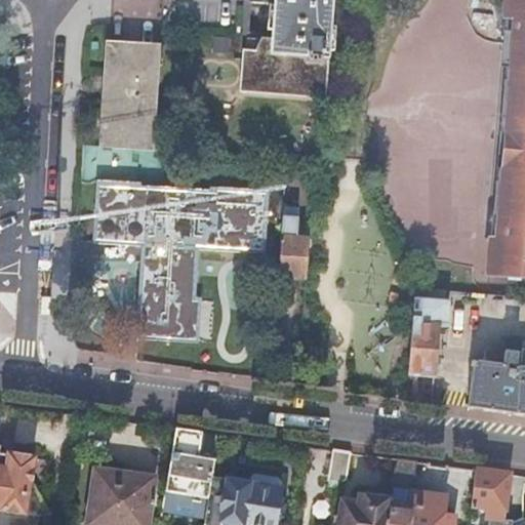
[(324,97),(327,58),(331,0),(274,0),(270,53),(244,50),(241,90),(324,97)]
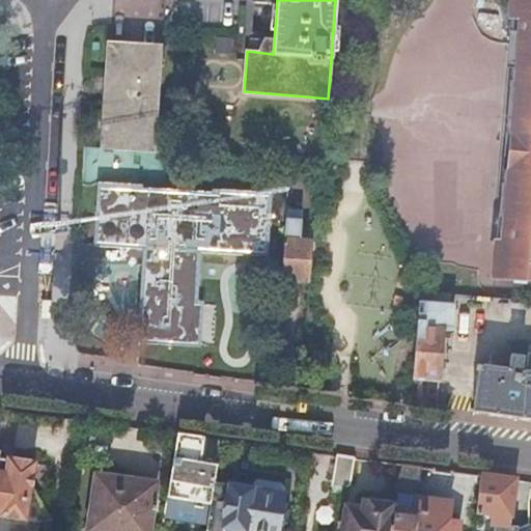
[(530,0),(511,0),(507,56),(513,57),(494,276),(530,278),(530,0)]
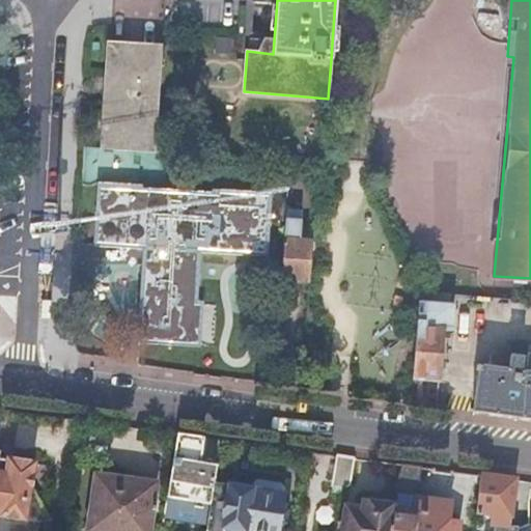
[(105,115),(103,151),(152,155),(160,50),(109,48),(107,82),(107,89),(105,115)]
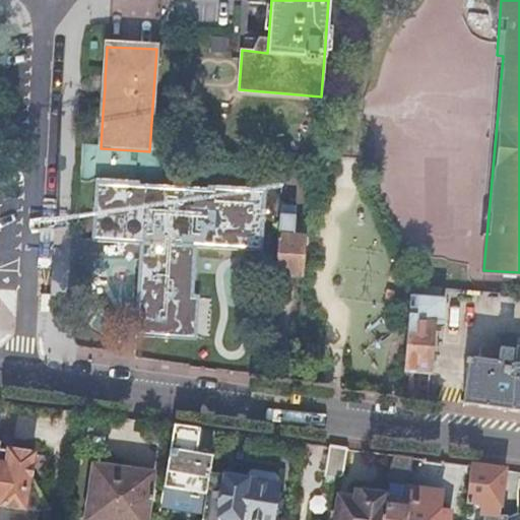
[(99,183),(94,244),(131,246),(145,246),(140,339),(142,339),(195,342),(198,298),(190,298),(194,249),(258,252),(262,192),(208,189),(208,194),(141,190),(141,186),(99,183)]
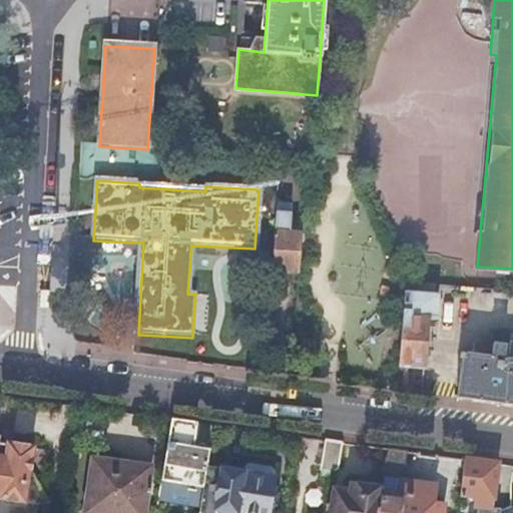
[(299,276),(302,233),(289,231),(291,206),(277,205),(270,283),(280,283),(281,274),(299,276)]
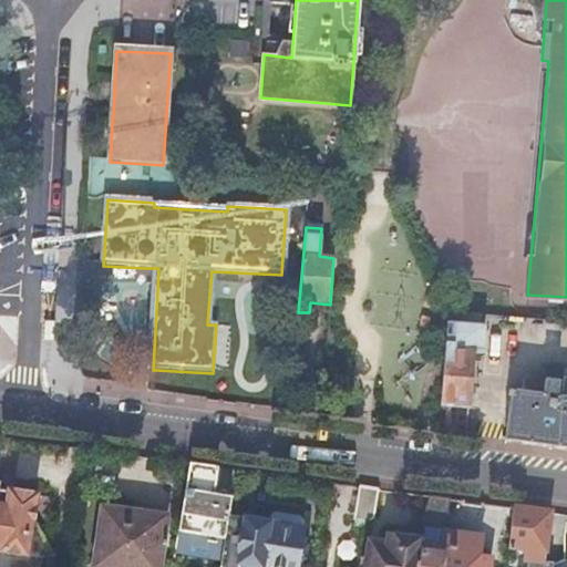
[(447,316),(440,404),(468,406),(473,356),(481,356),(484,318),(447,316)]
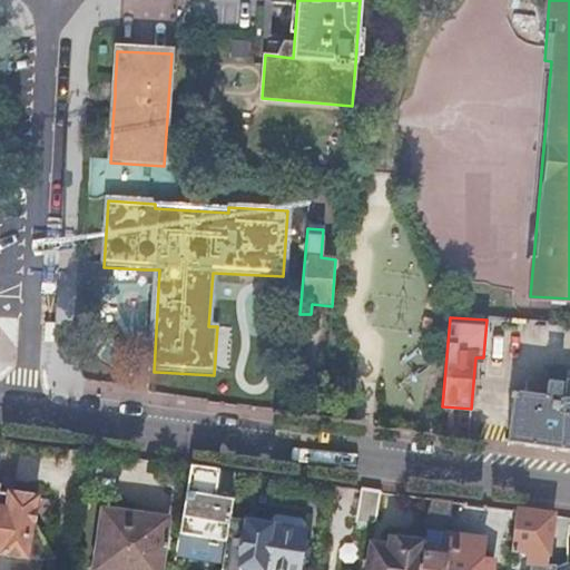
[(514,392),(507,442),(569,451),(569,384),(567,384),(564,383),(563,397),(560,396),(561,383),(548,382),(546,396),(514,392)]
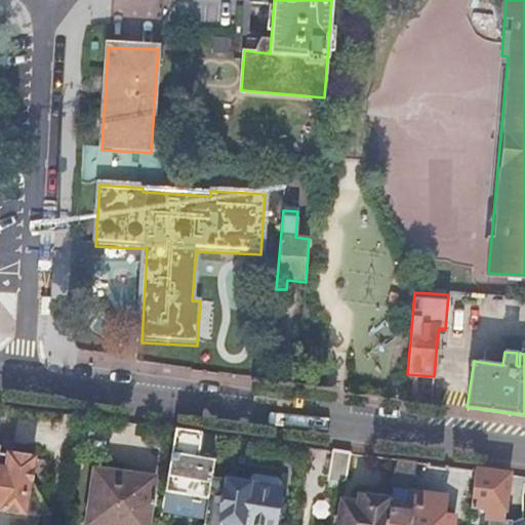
[(202,433),(176,429),(169,472),(165,491),(192,496),(199,457),(199,455),(194,454),(195,448),(200,449),(203,433),(202,433)]
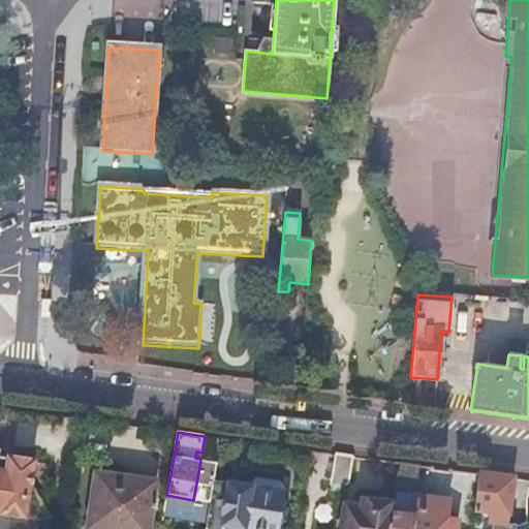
[(353,456),(335,454),(331,483),(340,485),(344,485),(350,481),(353,456)]
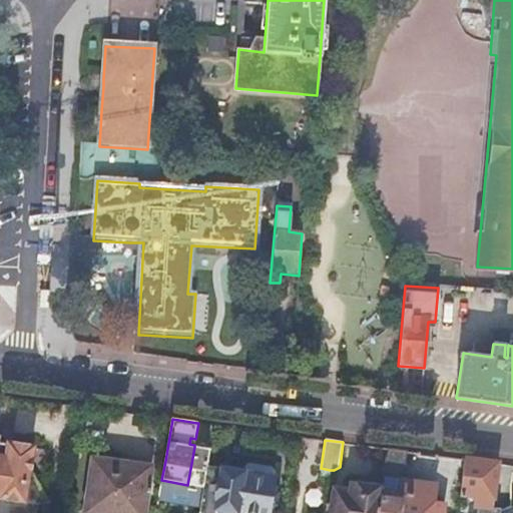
[(0,497),(24,502),(32,448),(0,442),(0,497)]
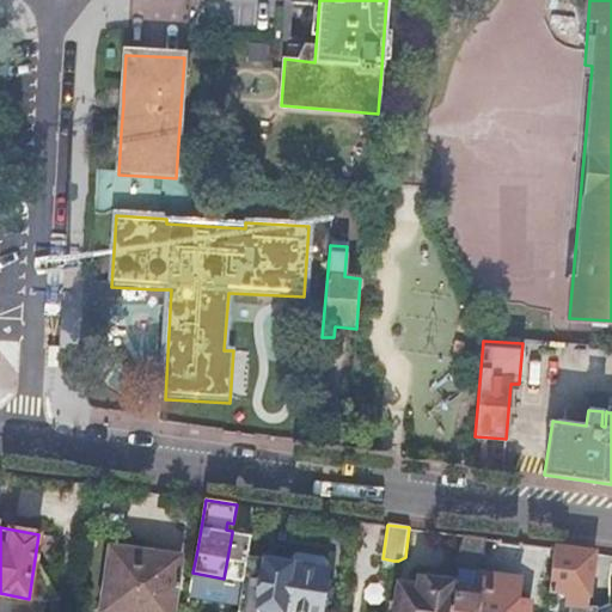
[(238,534),(232,533),(224,579),(226,579),(236,581),(243,582),(244,574),(248,555),(251,537),(243,536),(238,534)]
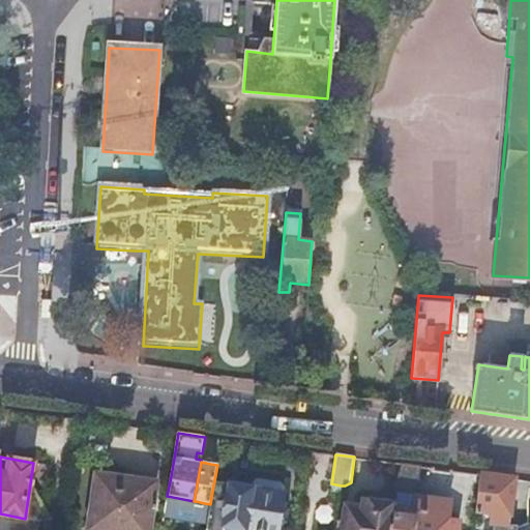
[(420,466),(401,463),(394,504),(390,529),(454,529),(457,521),(447,520),(450,502),(416,497),(420,466)]
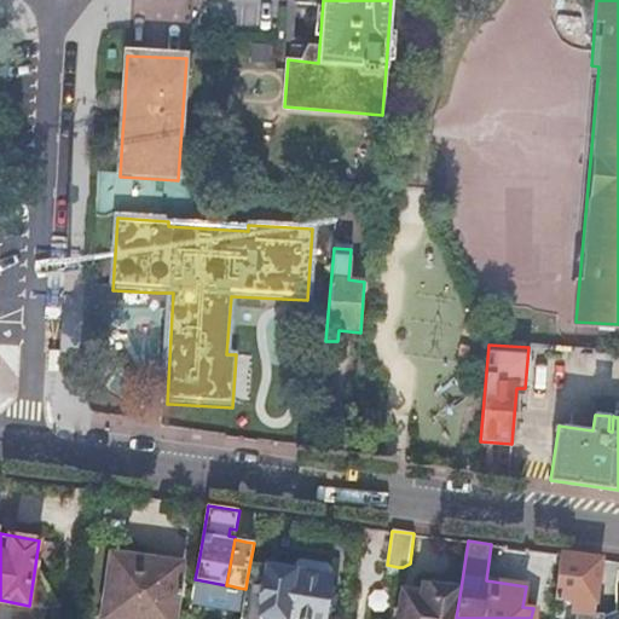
[(111,553),(100,618),(102,618),(173,618),(183,565),(111,553)]
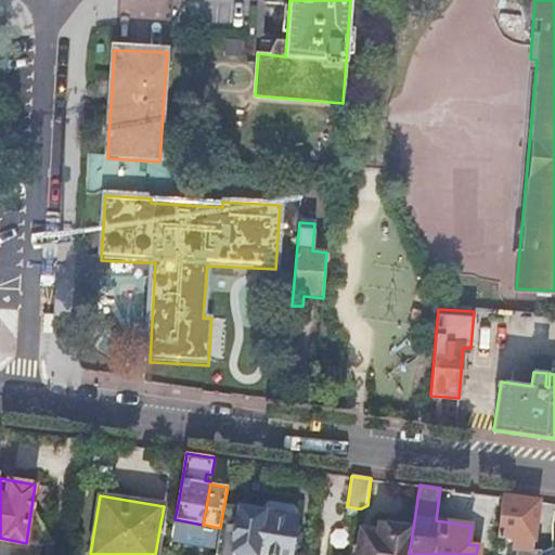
[(532,554),(539,501),(501,497),(498,533),(513,536),(512,550),(518,551),(517,554),(532,554)]
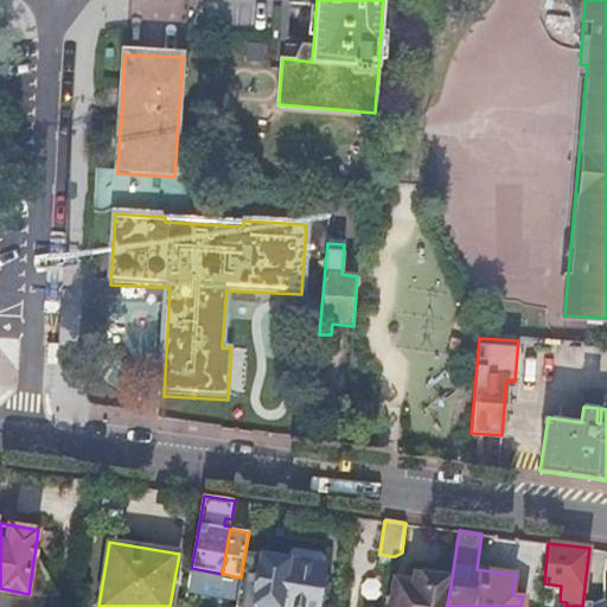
[(262,553),(255,602),(282,606),(317,606),(325,563),(323,563),(324,556),(319,551),(295,547),(292,549),(291,557),(262,553)]
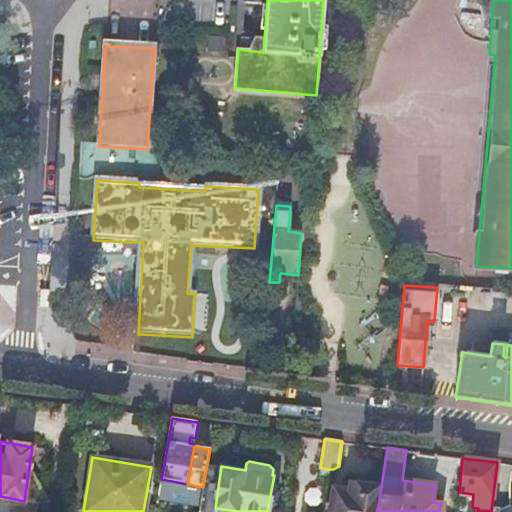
[(203,487),(200,505),(215,508),(221,466),(207,464),(204,480),(203,487)]
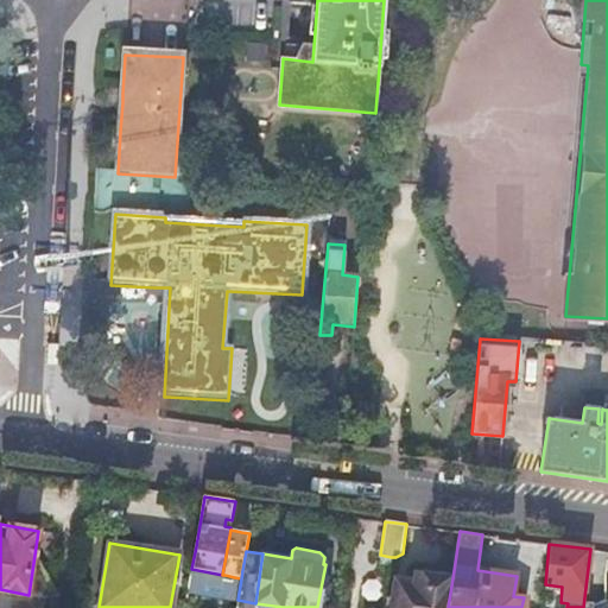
[(391,557),(380,555),(375,583),(386,584),(391,557)]
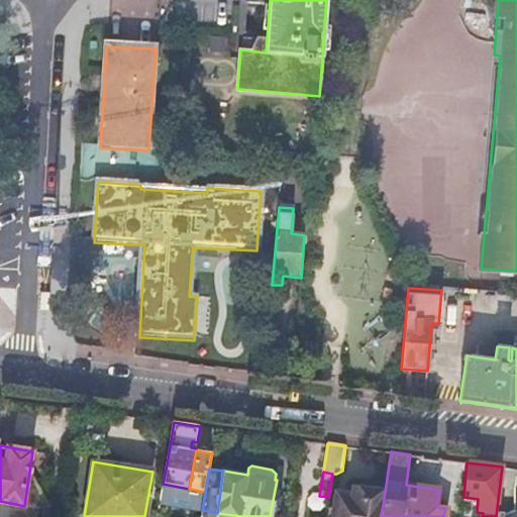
[(335,516),(381,516),(385,492),(354,487),(352,496),(339,494),(335,516)]
